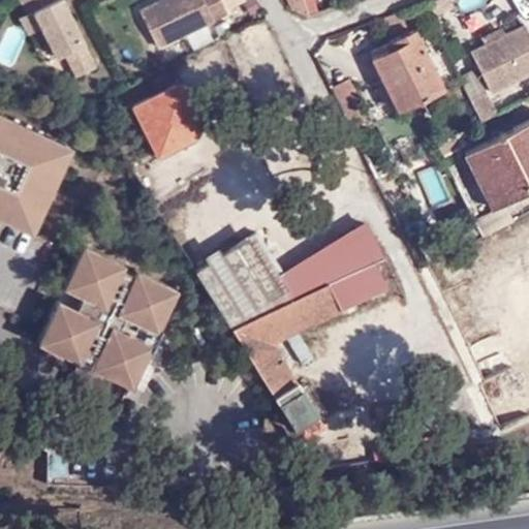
[(20,0),(26,11),(19,14),(28,34),(40,27),(55,56),(63,52),(74,74),(95,64),(62,0),(20,0)]
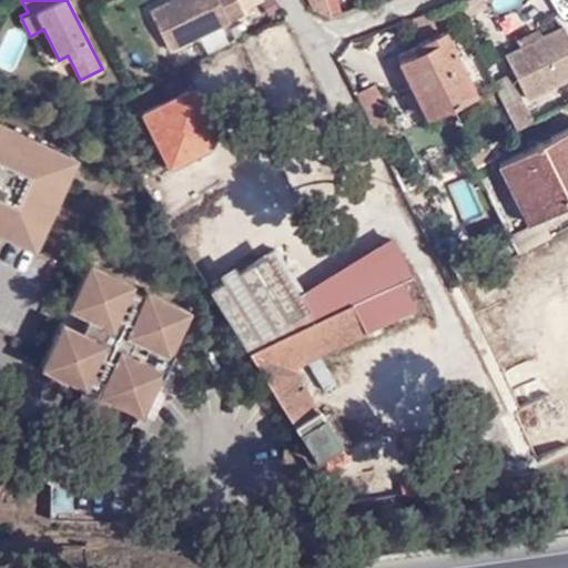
[(174,0),(151,12),(170,51),(245,13),(237,0),(174,0)]
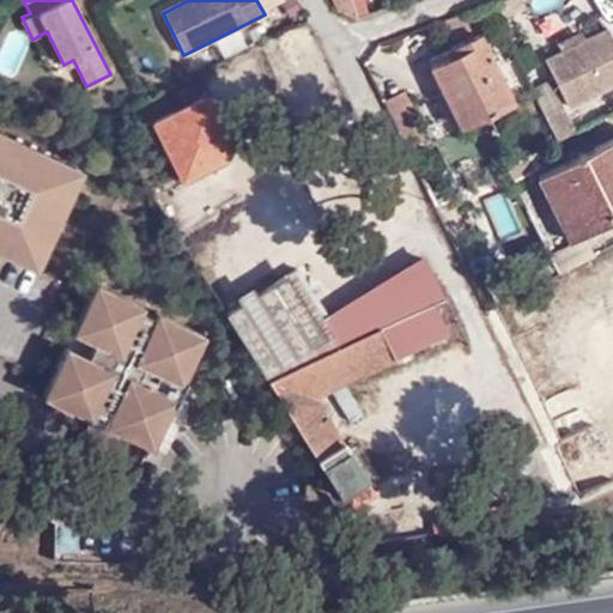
[(335,0),(341,13),(362,19),(362,16),(386,7),(383,0),(335,0)]
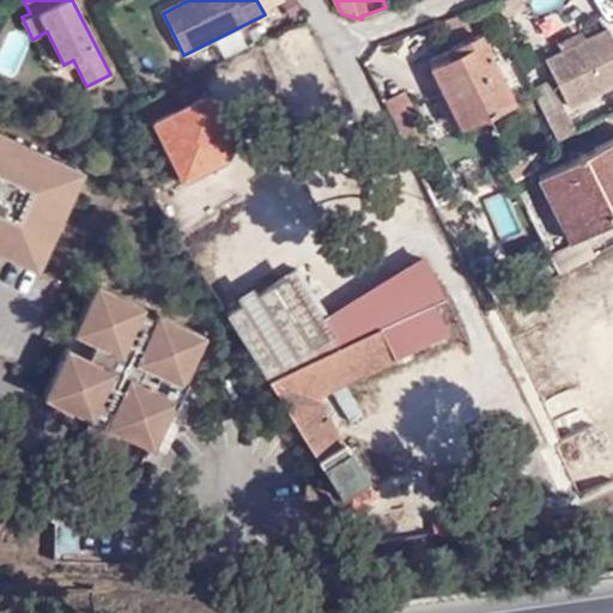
[(527,0),(499,0),(505,14),(529,4),(527,0)]
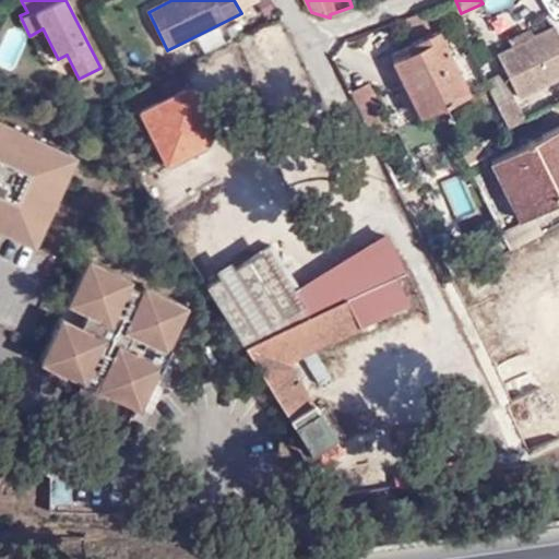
[(558,23),(558,24),(557,22),(536,33),(533,25),(511,36),(514,44),(499,51),(521,94),(558,75),(558,23)]
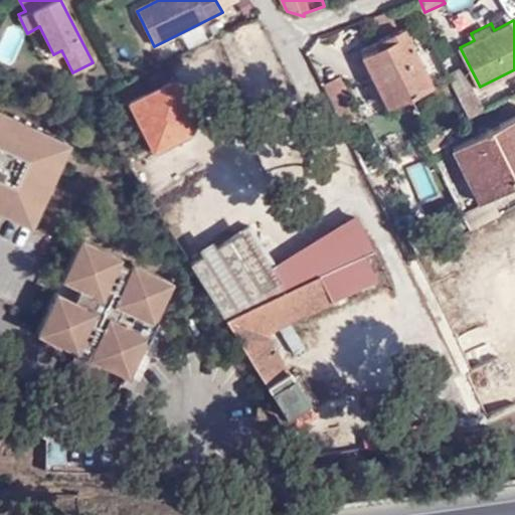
[(403,26),(377,38),(380,47),(364,54),(378,83),(388,79),(399,102),(433,84),(403,26)]
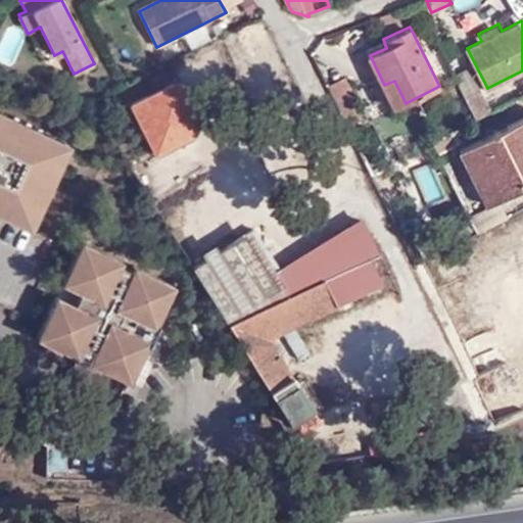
[(199,30),(183,37),(188,50),(205,43),(199,30)]
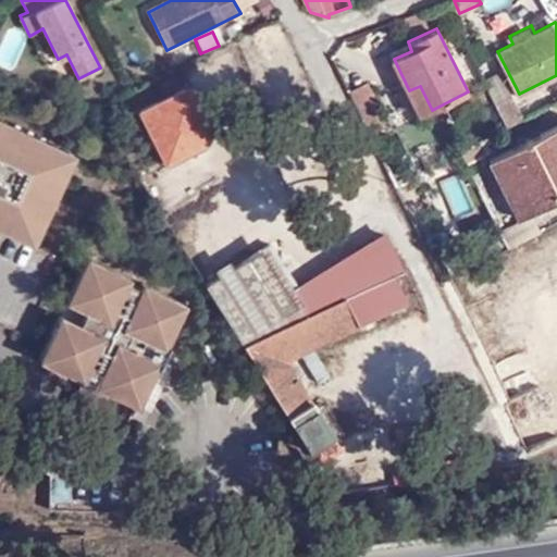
[(487,78),(509,123),(523,115),(502,71),(487,78)]
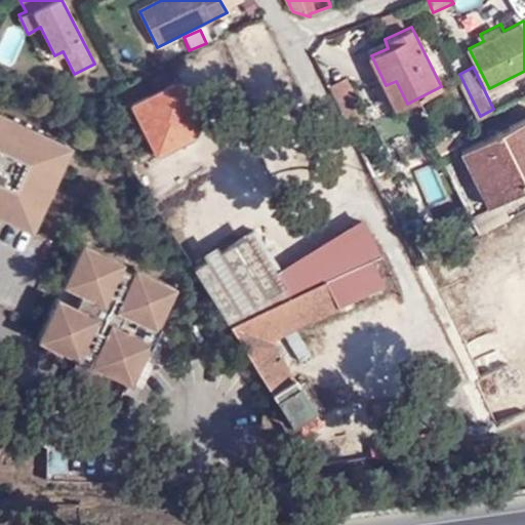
[(329,86),(348,124),(366,116),(348,77),(329,86)]
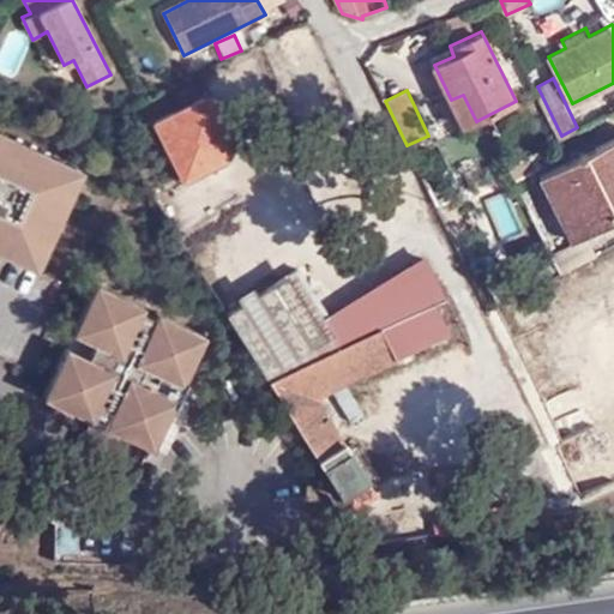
[(156,119),(185,178),(221,161),(229,146),(228,138),(208,94),(156,119)]
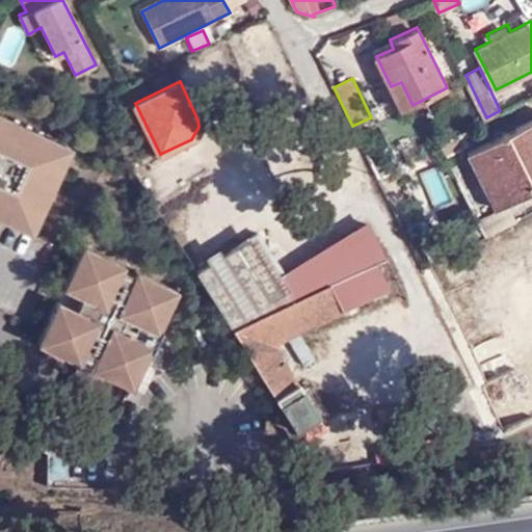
[(69,148),(0,114),(0,214),(30,229),(69,148)]
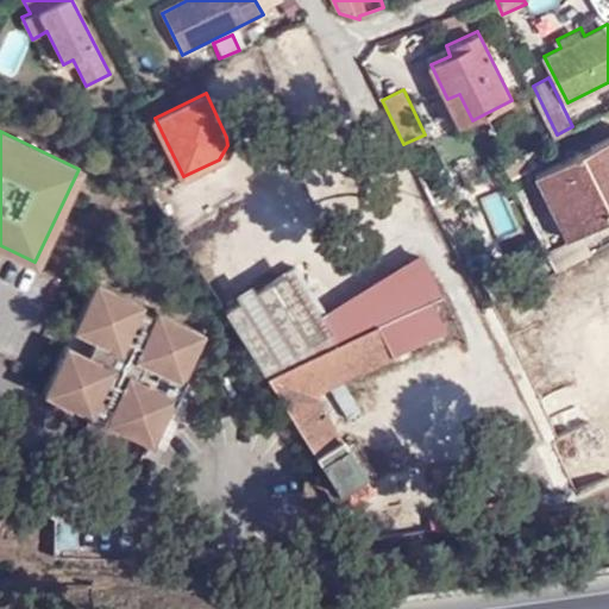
[(608,215),(608,136),(535,171),(564,231),(606,209),(608,215)]
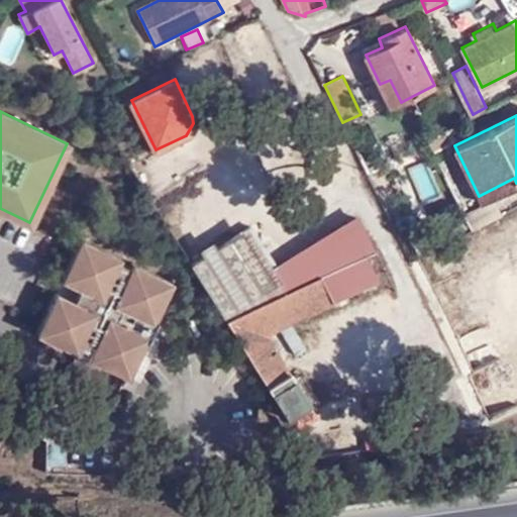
[(253,142),(264,164),(272,160),(284,152),(275,133),(253,142)]
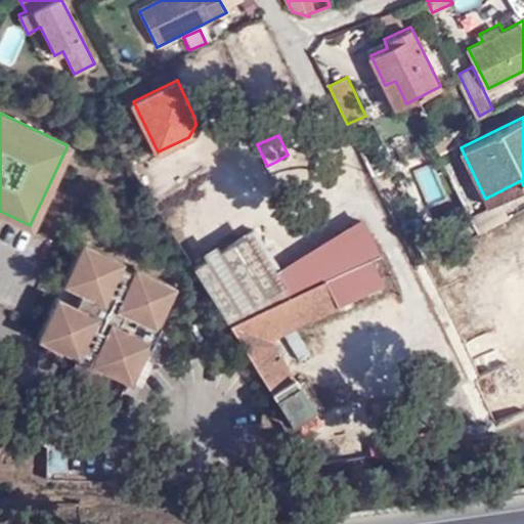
[(288,155),(275,162),(290,191),(308,183),(295,151),(288,155)]
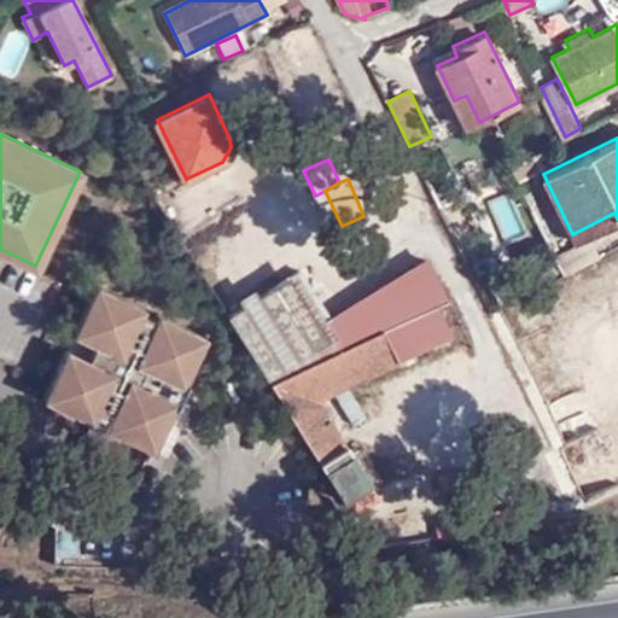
[(614,213),(572,234),(576,239),(617,219),(614,213)]
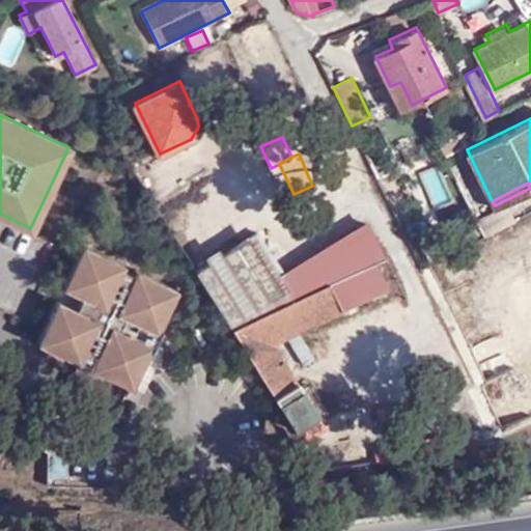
[(481,217),(490,232),(514,220),(506,204),(481,217)]
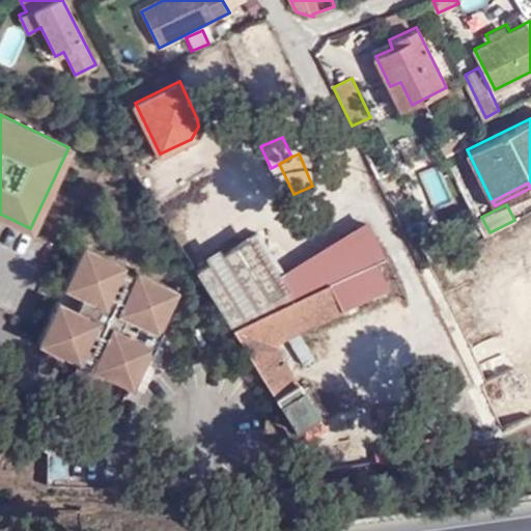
[(294,294),(379,241),(368,217),(280,273),(294,294)]
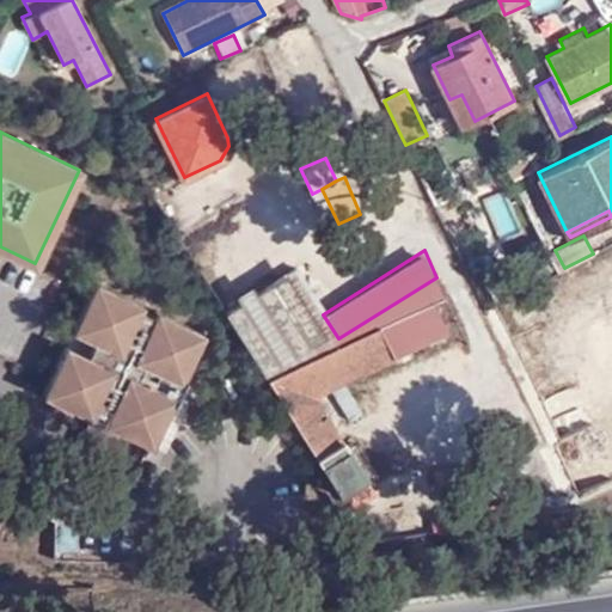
[(430,303),(445,295),(436,277),(338,338),(323,314),(293,265),(224,311),(268,383),(430,303)]
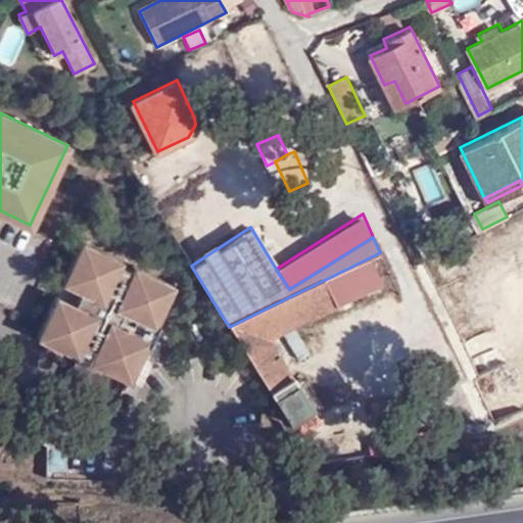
[(153,323),(172,285),(134,268),(132,271),(119,265),(120,260),(83,243),(64,281),(81,289),(74,305),(57,297),(39,335),(77,353),(78,348),(93,355),(91,361),(129,378),(146,339),(115,325),(123,310),(153,323)]
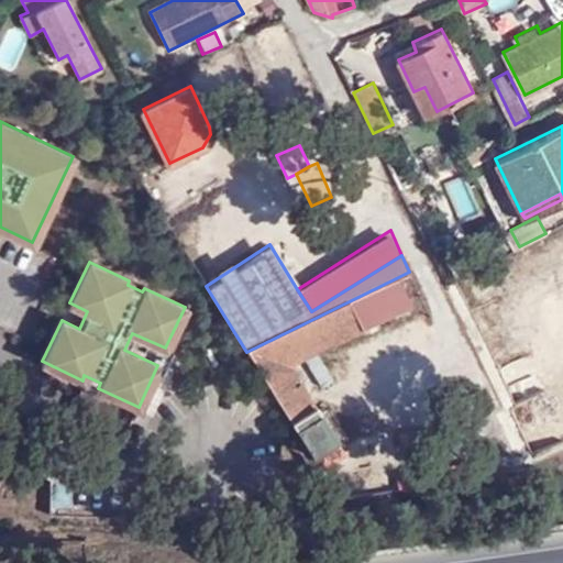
[(246,352),(319,470),(342,455),(288,367),(409,306),(396,278),(246,352)]
